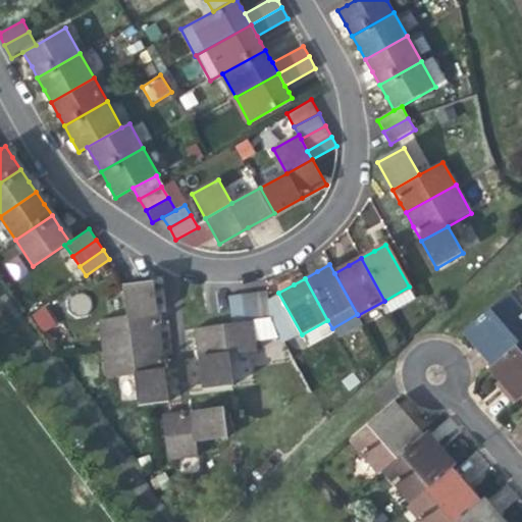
[(122,285),(126,316),(157,313),(153,281),(122,285)]
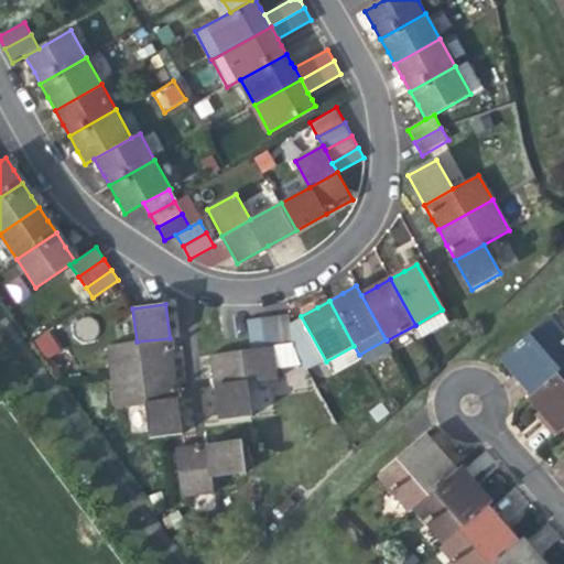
[(289,315),(274,317),(278,346),(293,344),(289,315)]
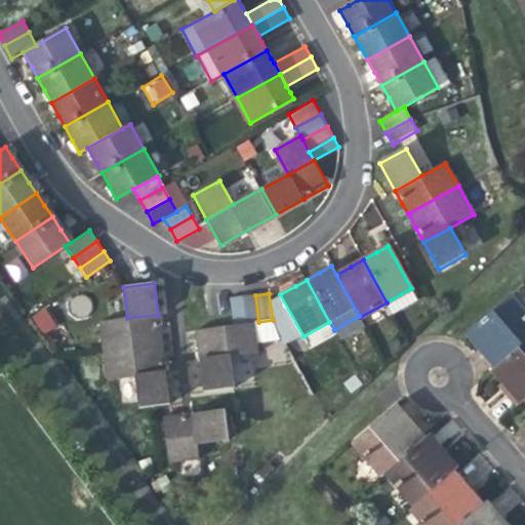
[(255,295),(242,296),(246,324),(253,323),(258,322),(255,295)]
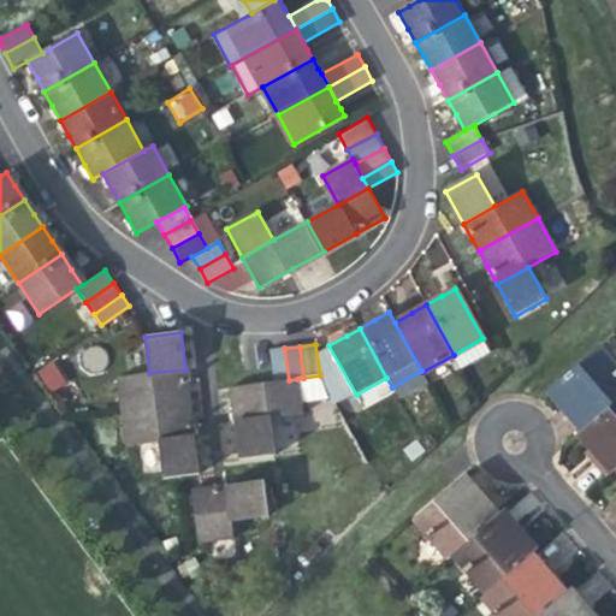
[(570,416),(584,432),(615,404),(615,365),(600,347),(549,391),(570,416)]
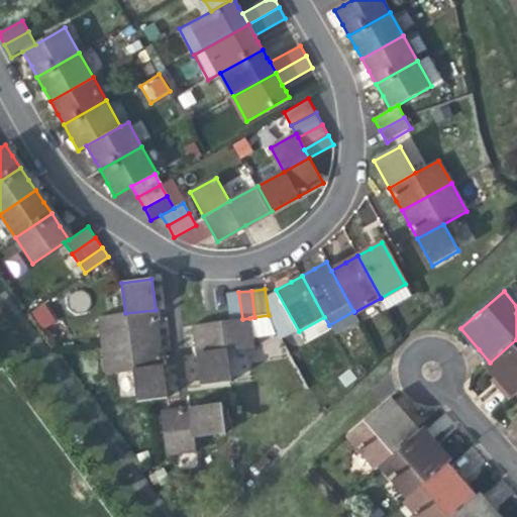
[(226,294),(230,320),(242,319),(238,292),(226,294)]
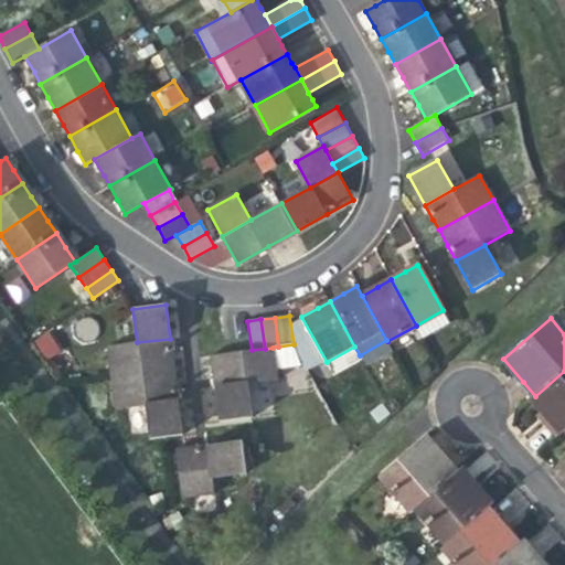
[(46,360),(62,351),(49,330),(33,340),(46,360)]
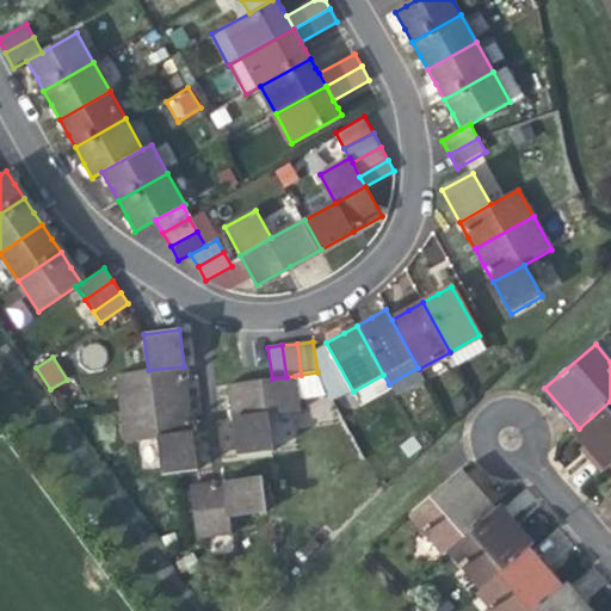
[(184,366),(148,370),(118,375),(122,406),(187,397),(186,382),(184,366)]
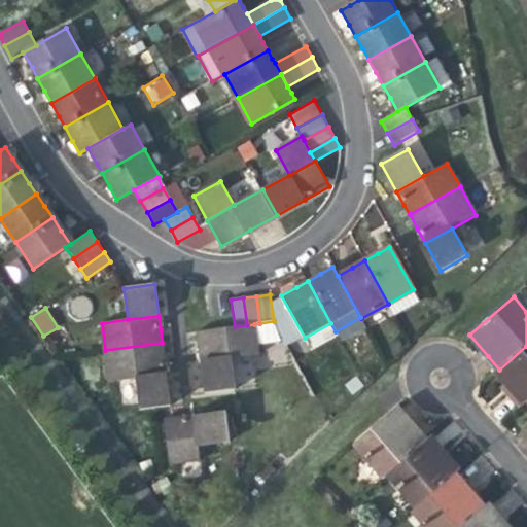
[(202,362),(231,358),(258,355),(254,324),(247,325),(235,326),(198,331),(200,347),(202,362)]
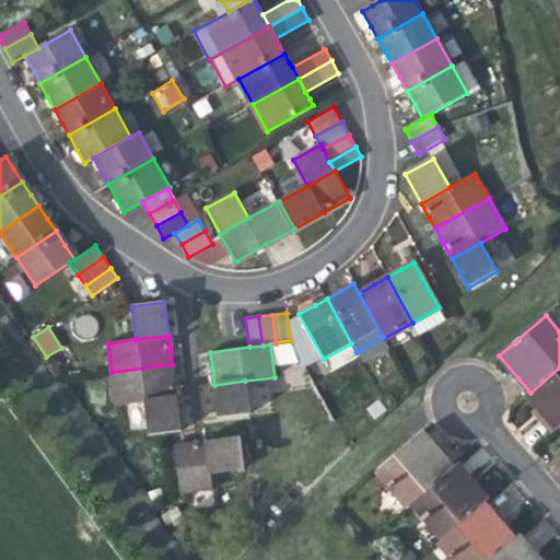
[(116,405),(143,401),(176,397),(174,380),(172,364),(112,372),(116,405)]
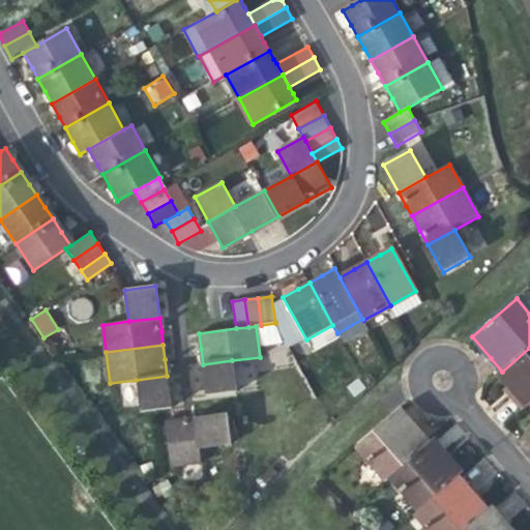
[(529,348),(502,372),(498,376),(513,393),(526,408),(529,404),(529,348)]
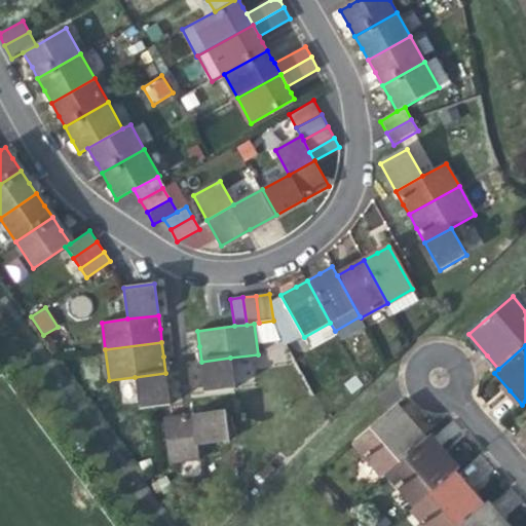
[(230,358),(201,362),(205,392),(234,389),(230,358)]
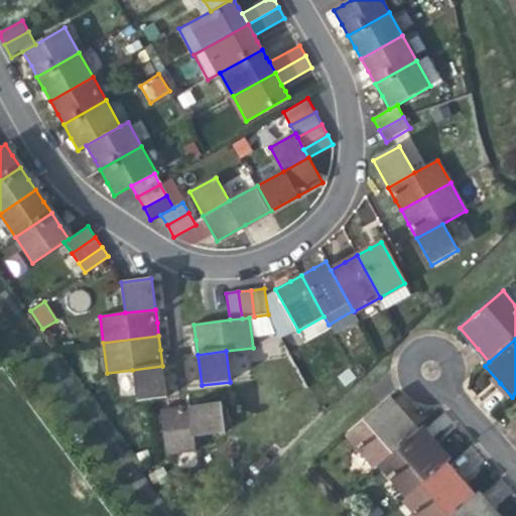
[(162,366),(132,370),(136,400),(166,396),(162,366)]
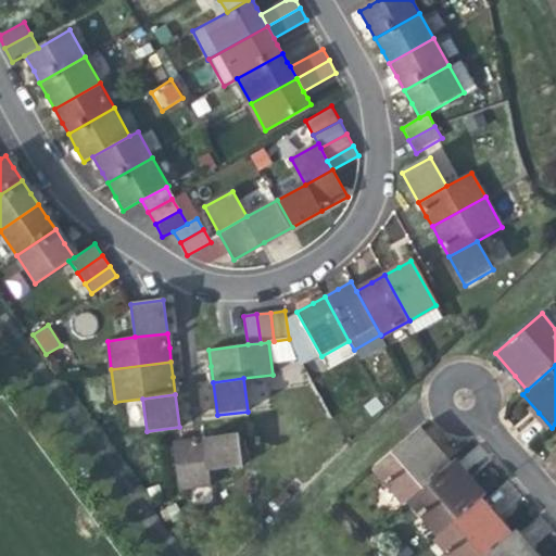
[(403,505),(406,502),(449,466),(434,450),(417,430),(371,469),(403,505)]
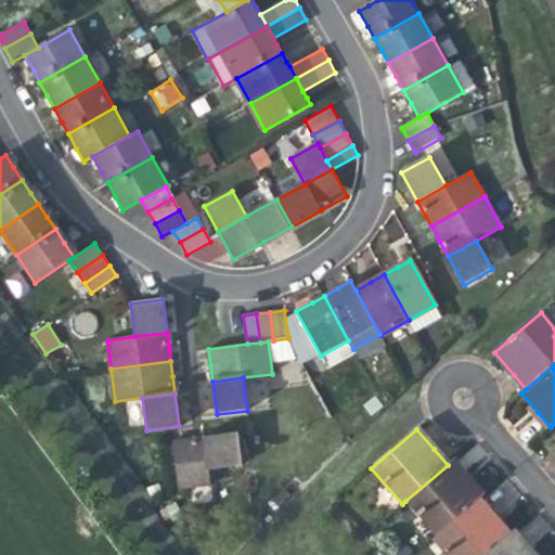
[(204,439),(207,470),(242,466),(237,434),(204,439)]
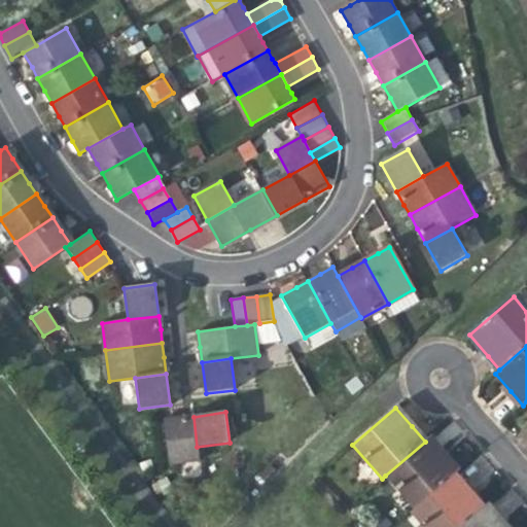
[(197,447),(194,417),(181,418),(164,420),(170,465),(199,461),(197,447)]
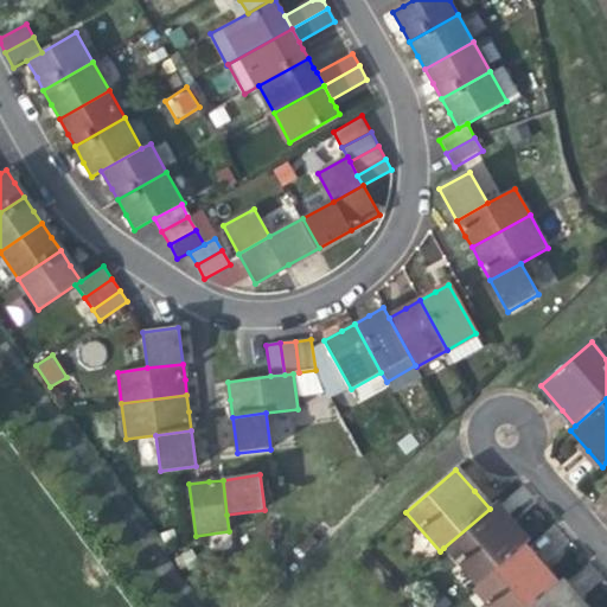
[(490,509),(443,548),(477,586),(523,545),(528,542),(512,524),(494,504),(490,509)]
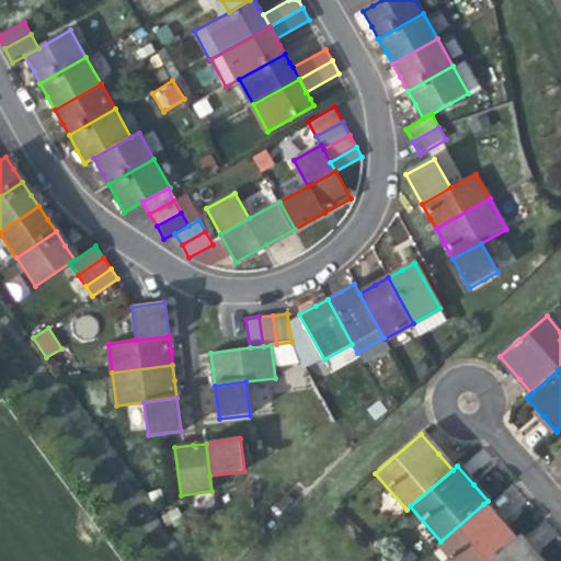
[(483,504),(441,541),(437,544),(451,560),(490,560),(514,540),(502,526),(483,504)]
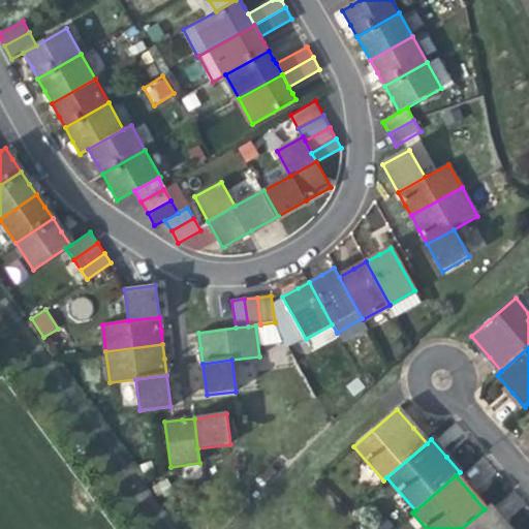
[(485,509),(462,528),(509,528),(505,524),(490,505),(485,509)]
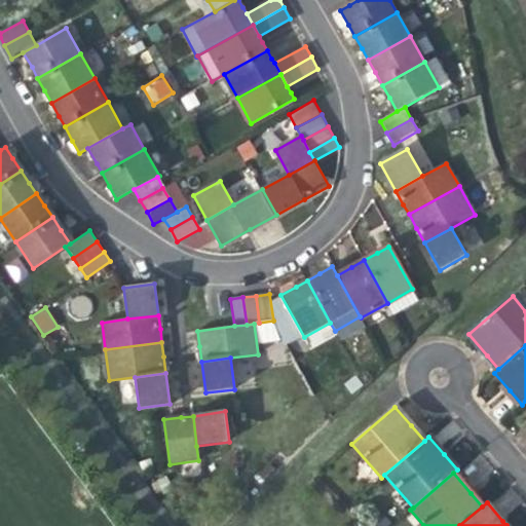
All buildings are outlined.
